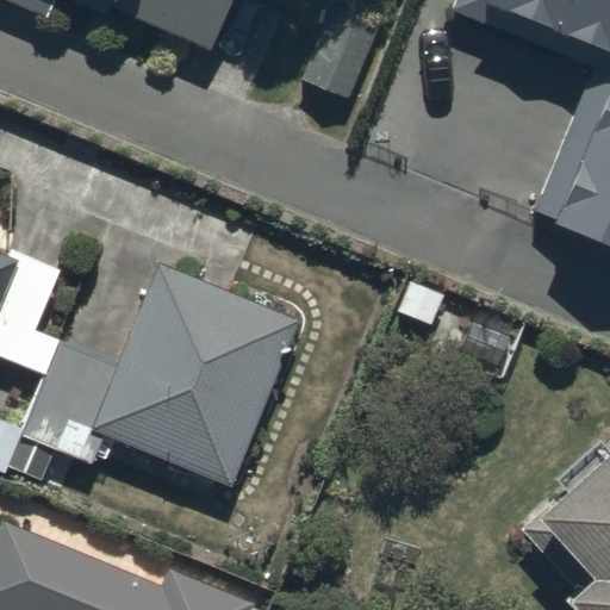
[(107,5),(205,47),(224,0),(8,0),(45,16),(51,0),(70,0),(104,13),(107,5)]
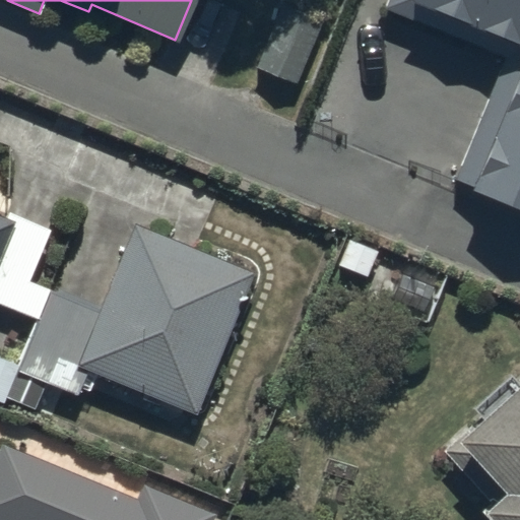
[(453,179),(519,205),(519,0),(386,0),(384,7),(503,55),(453,179)]
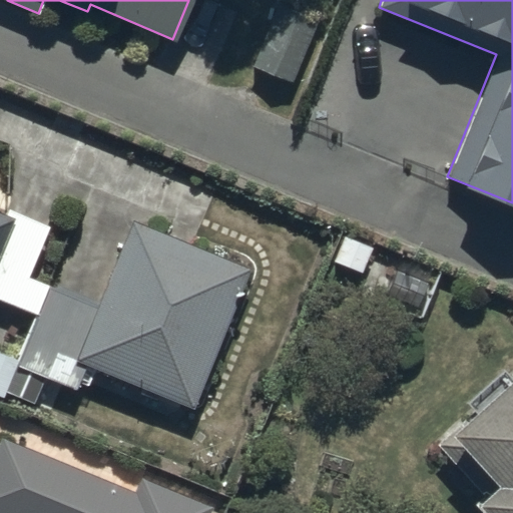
[(253,66),(293,81),(317,20),(278,5),(253,66)]
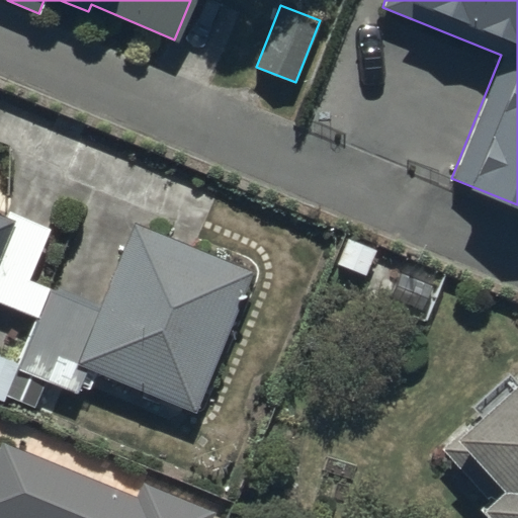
[(0,306),(34,320),(48,287),(28,278),(50,229),(14,214),(11,222),(0,217),(0,306)]
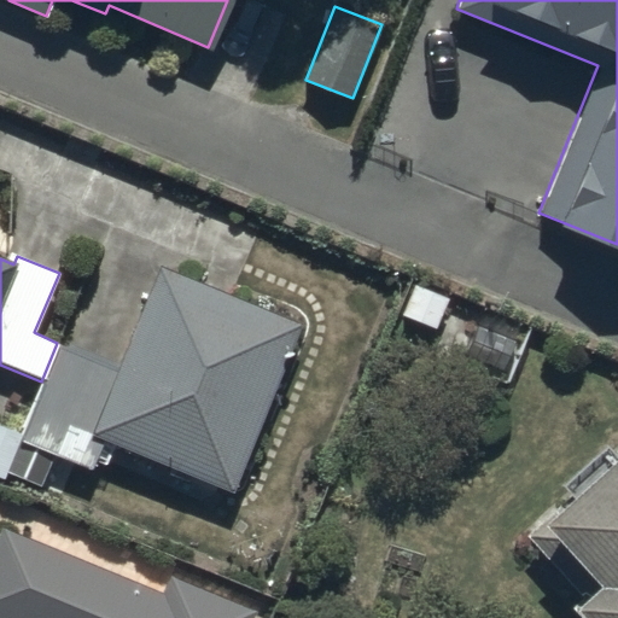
[(57,343),(41,382),(19,433),(0,425),(0,478),(5,481),(9,472),(21,442),(58,458),(94,473),(106,445),(232,499),(305,325),(158,263),(115,366),(57,343)]
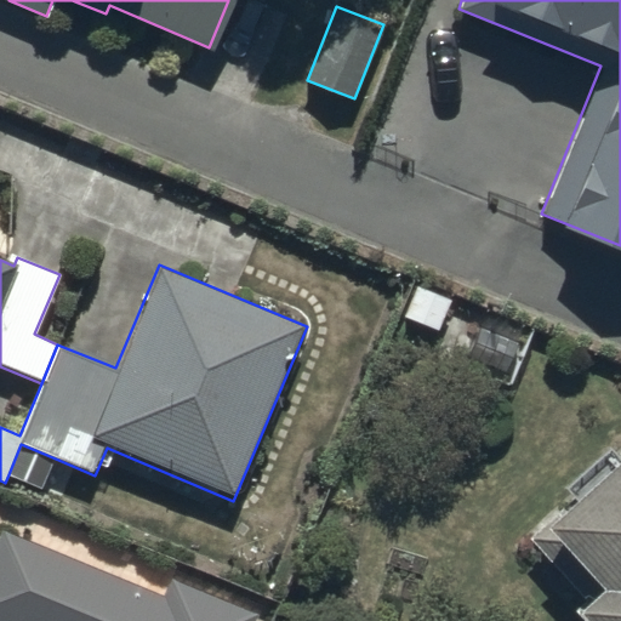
[(58,460),(21,444),(9,474),(45,490),(58,460)]
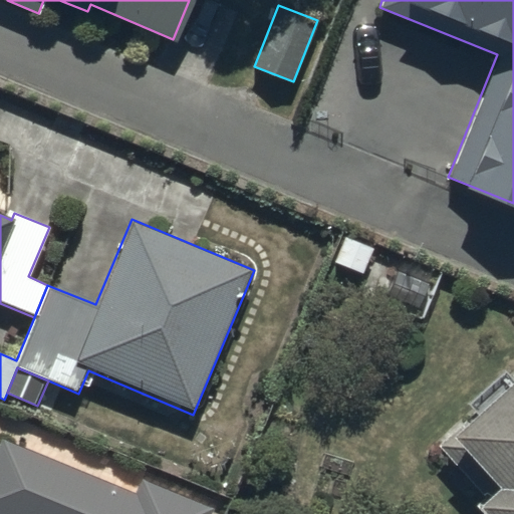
[(474,504),(482,513),(513,513),(513,374),(437,445),(483,496),(474,504)]
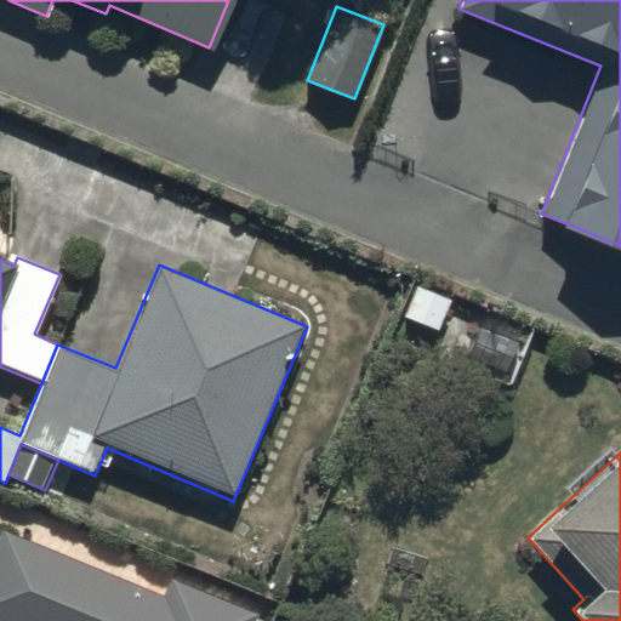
[(252,620),(256,614),(170,577),(161,596),(1,530),(0,533),(0,620),(252,620)]
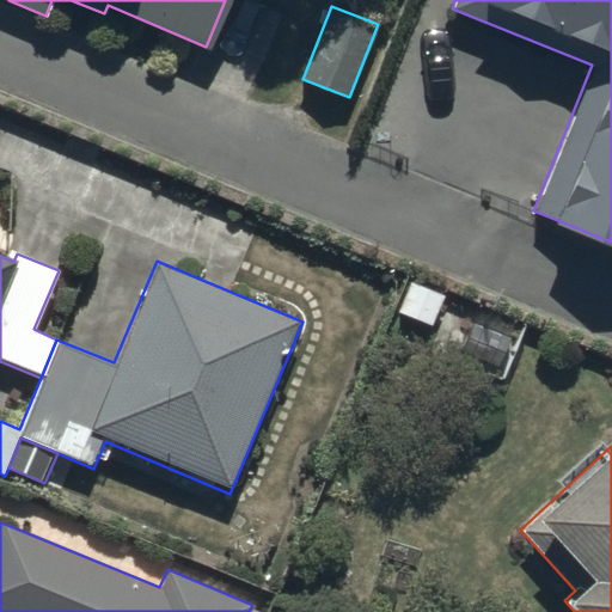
All buildings are outlined.
